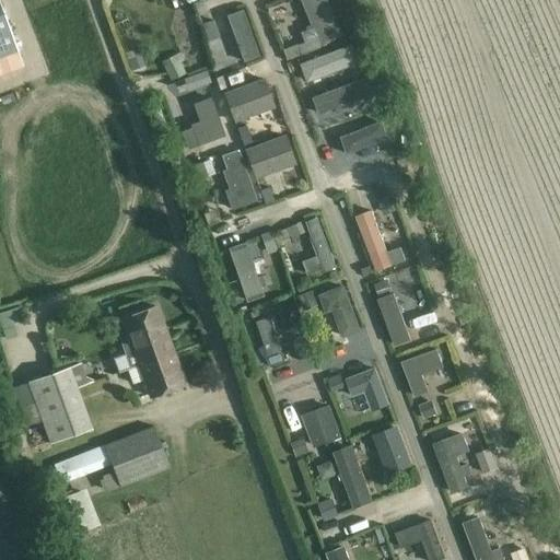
[(304,43),(299,45),(302,54),(331,41),(314,0),(300,0),(313,28),(301,34),(304,43)]
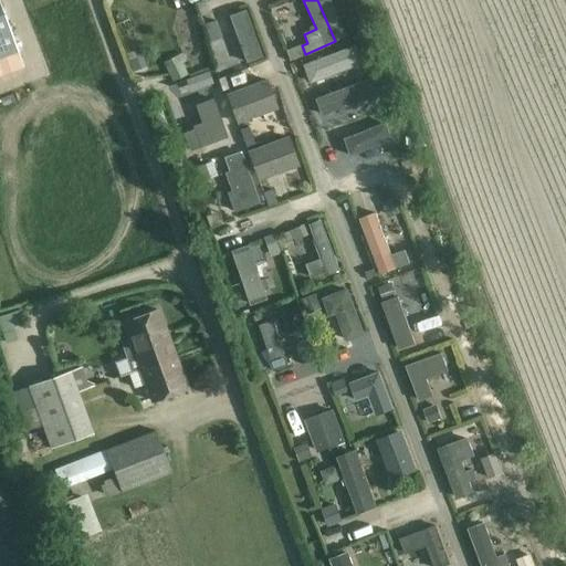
[(0,2),(0,56),(18,51),(0,2)]
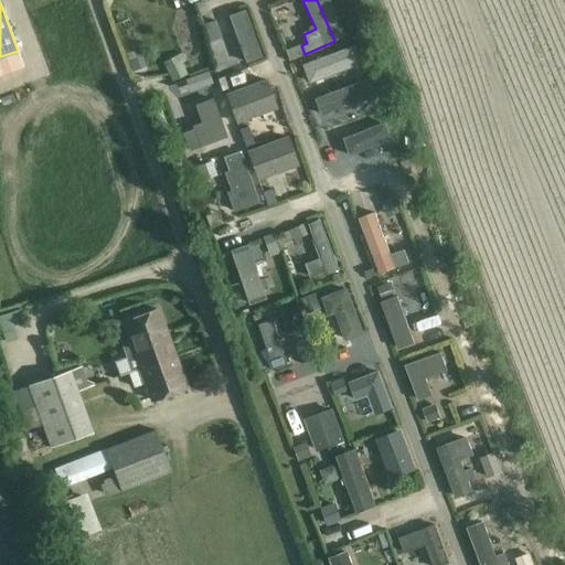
[(221,36),(215,20),(203,23),(209,41),(221,36)]
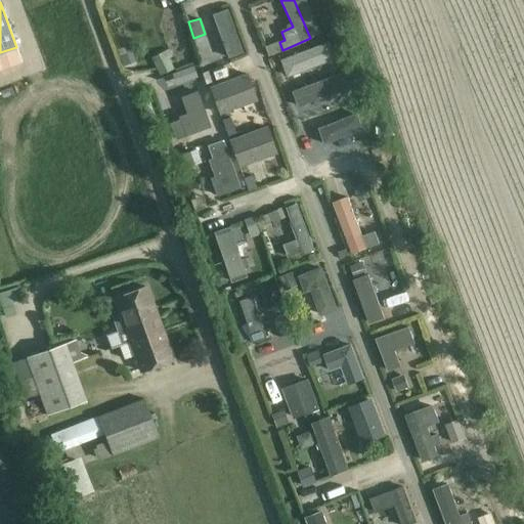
[(328,44),(280,62),(287,78),(334,60),(328,44)]
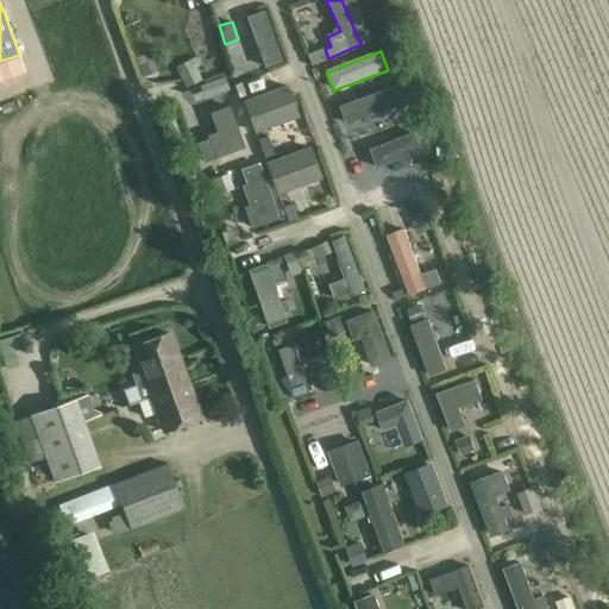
[(196,56),(175,67),(186,88),(202,80),(196,67),(200,66),(196,56)]
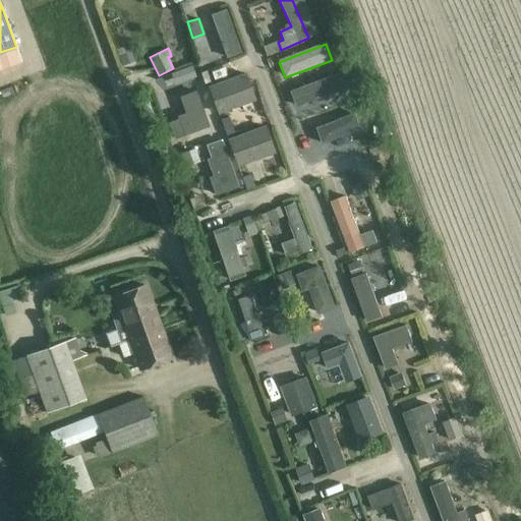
[(210,88),(219,112),(255,99),(246,74),(210,88)]
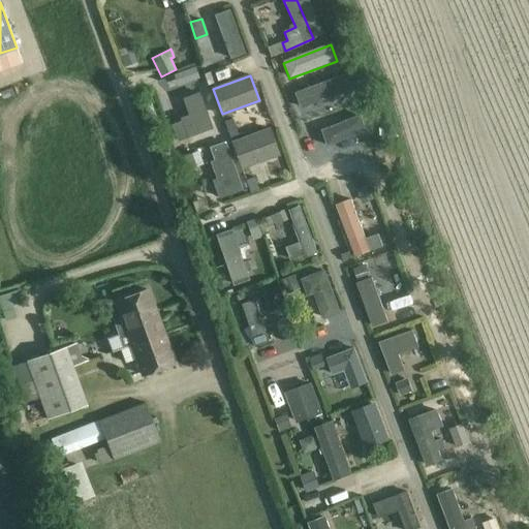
[(181,119),(182,122),(173,125),(179,143),(214,129),(200,92),(183,98),(190,116),(181,119)]
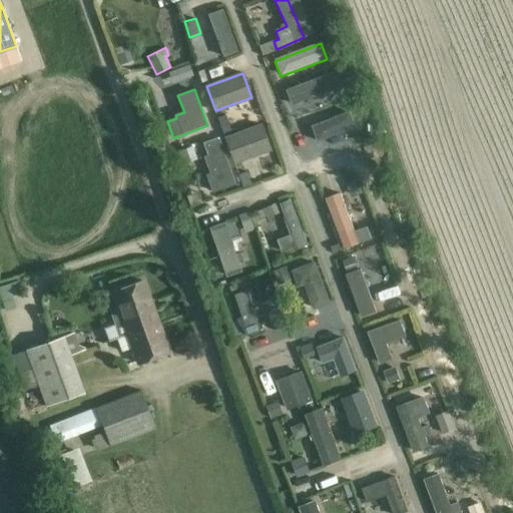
[(225,137),(234,162),(271,149),(262,124),(225,137)]
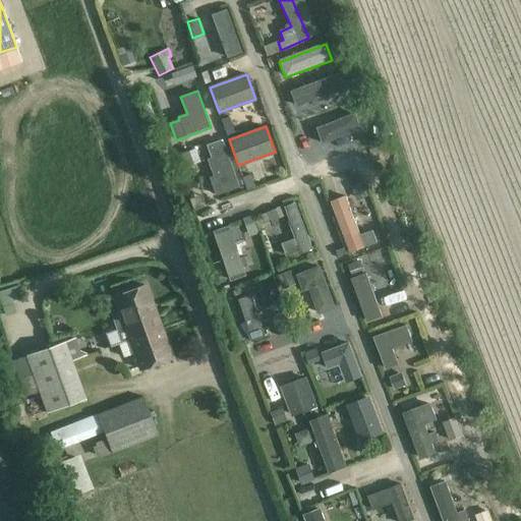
[(237,186),(221,139),(207,145),(211,158),(208,159),(213,175),(209,177),(215,193),(237,186)]
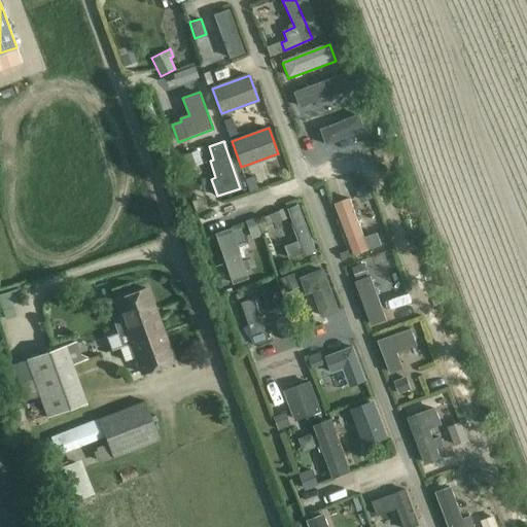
[(328,189),(342,232),(359,226),(346,183),(328,189)]
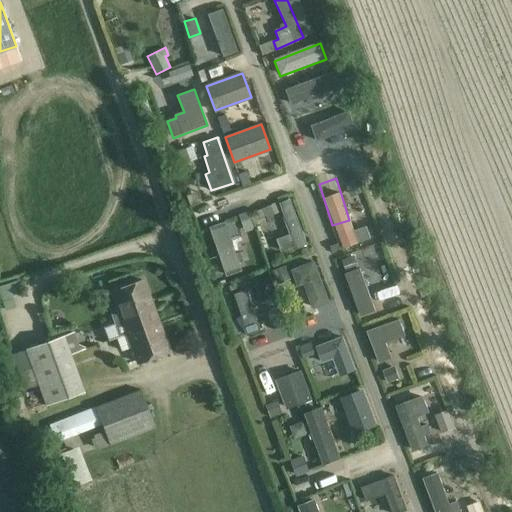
[(268,190),(246,199),(256,222),(278,213),(268,190)]
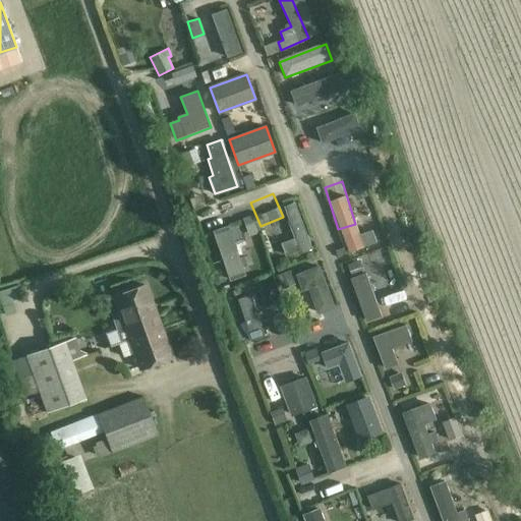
[(221,213),(206,219),(221,261),(237,254),(221,213)]
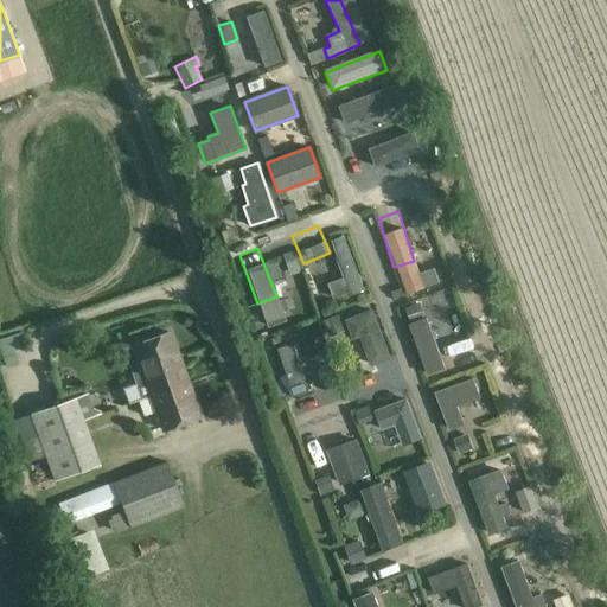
[(374,312),(346,321),(355,342),(360,338),(372,368),(393,360),(374,312)]
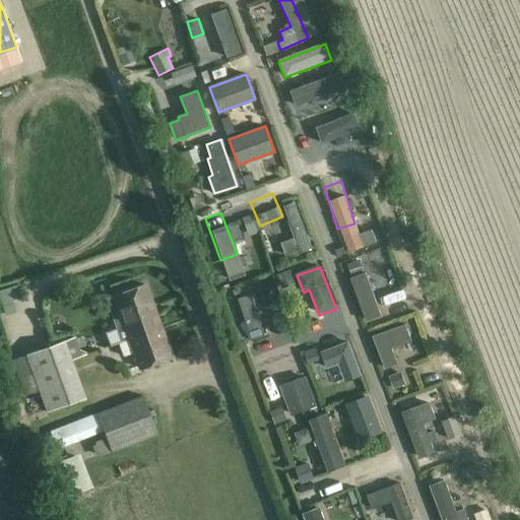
[(290,268),(277,274),(281,284),(295,279),(290,268)]
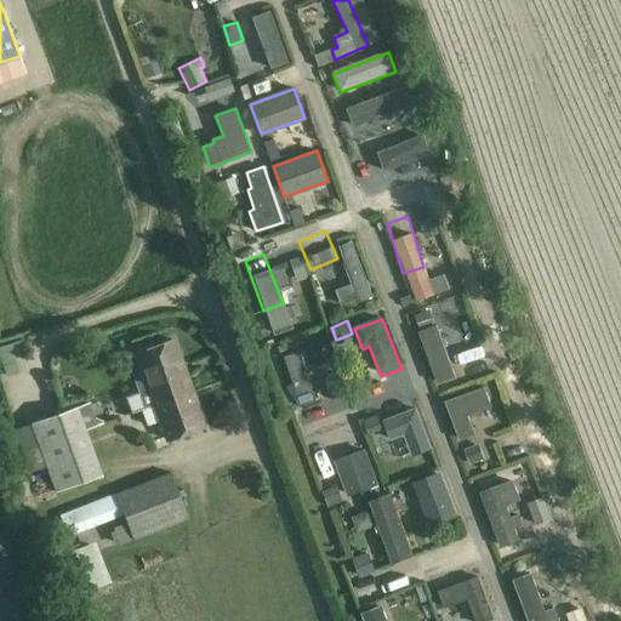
[(514,355),(507,336),(453,358),(460,377),(514,355)]
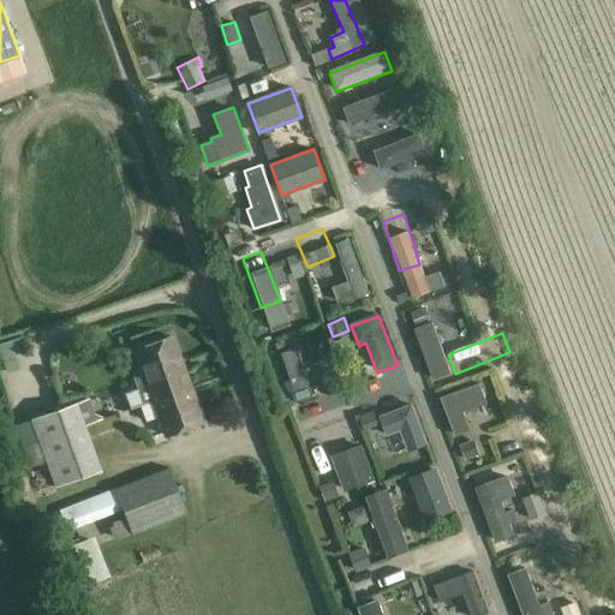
[(171,336),(126,353),(138,387),(138,388),(143,401),(189,386),(171,336)]
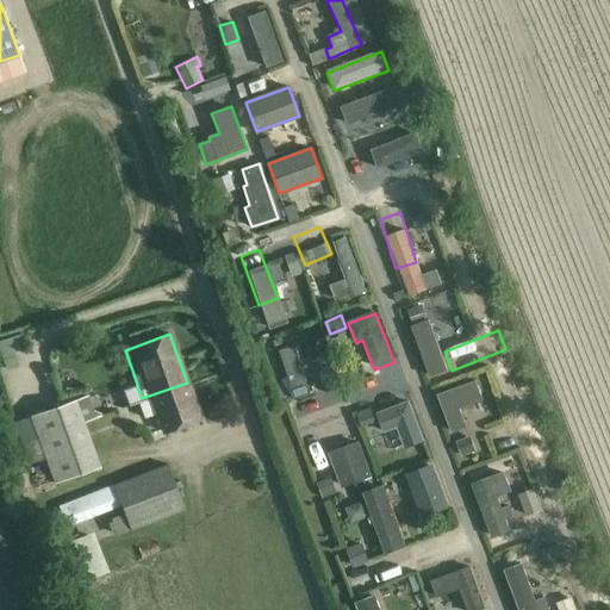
[(296,346),(279,352),(297,402),(313,396),(296,346)]
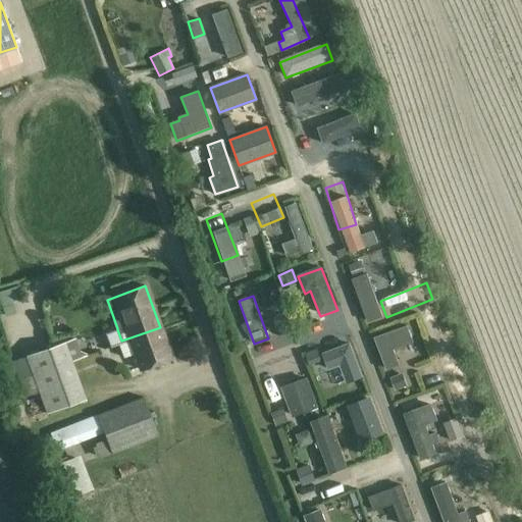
[(445,330),(438,314),(393,331),(399,348),(445,330)]
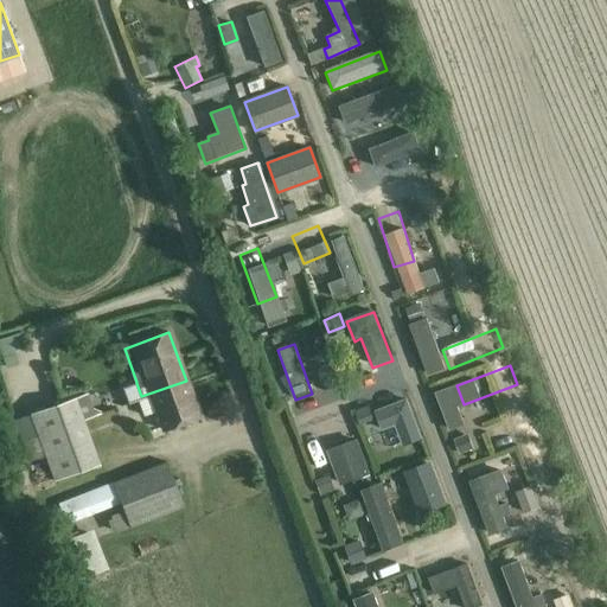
[(141,396),(139,397),(144,414),(157,409),(164,429),(199,416),(186,381),(141,396)]
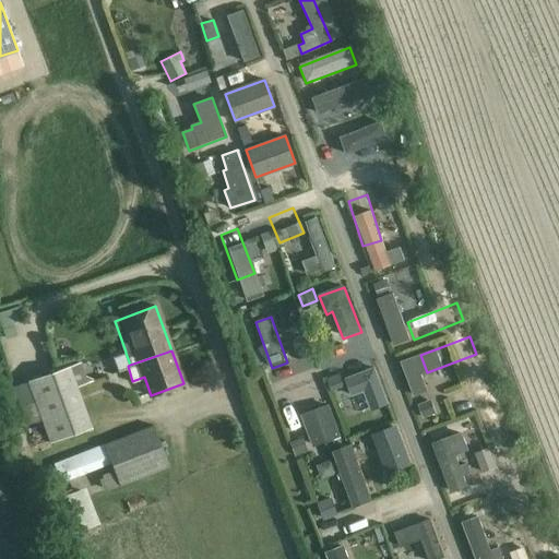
[(379,391),(372,360),(356,365),(354,358),(337,361),(346,399),(379,391)]
